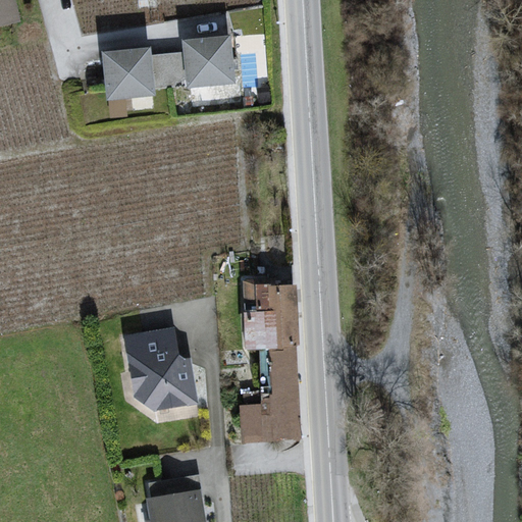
[(0,0),(0,22),(18,19),(13,0),(0,0)]
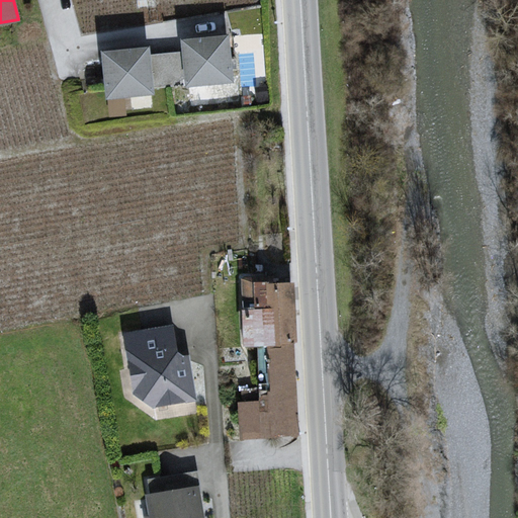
[(225,31),(179,35),(183,81),(229,78),(225,31)]
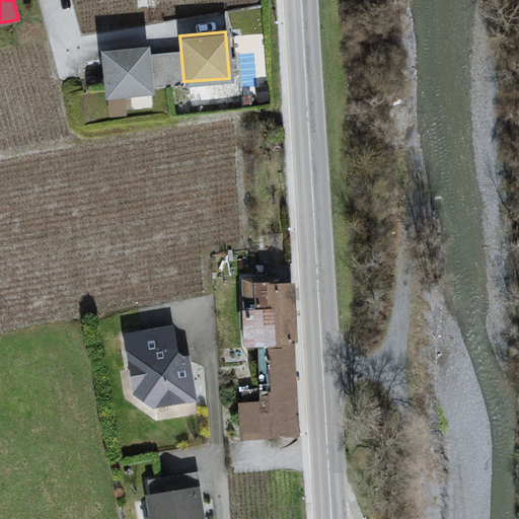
[(146,46),(100,51),(105,98),(151,93),(146,46)]
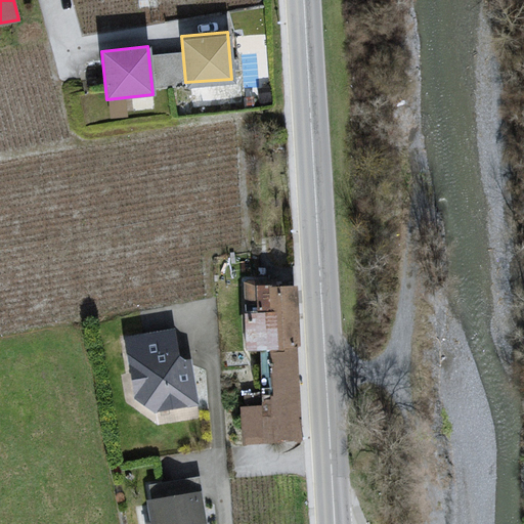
[(298,279),(243,280),(244,344),(300,343),(298,279)]
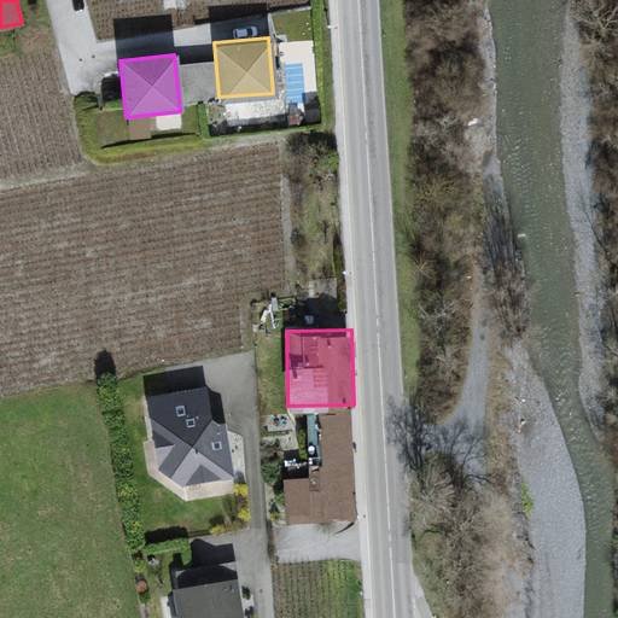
[(207,386),(144,396),(153,461),(184,489),(232,482),(222,419),(210,403),(207,386)]
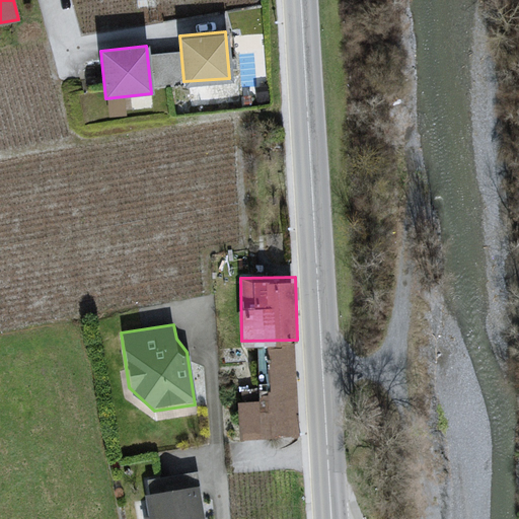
[(289,347),(267,348),(270,389),(257,389),(255,401),(239,402),(242,438),(296,434),(289,347)]
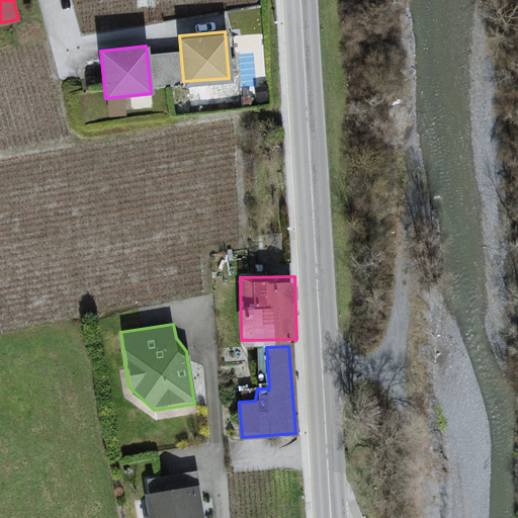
[(202,517),(198,487),(143,494),(146,517),(202,517)]
